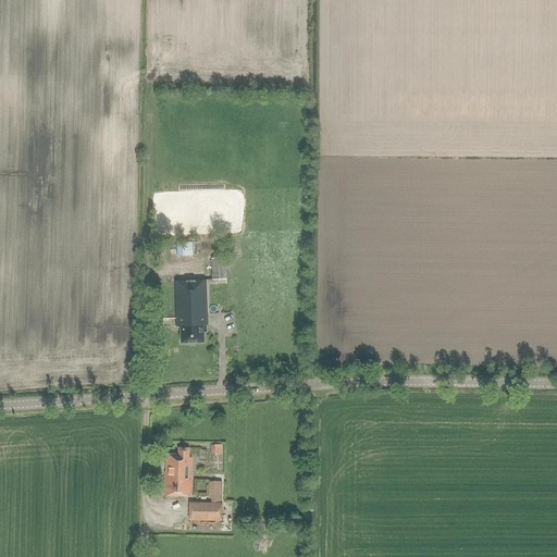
[(225,258),(211,258),(212,280),(226,279),(225,258)]
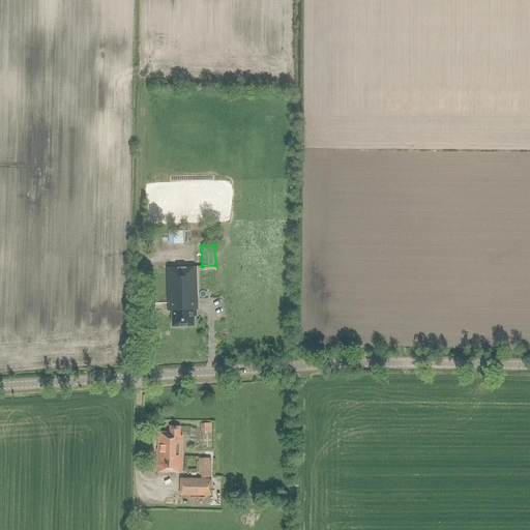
[(197,316),(197,308),(198,308),(196,264),(167,266),(169,310),(172,311),(172,326),(194,325),(194,316),(197,316)]
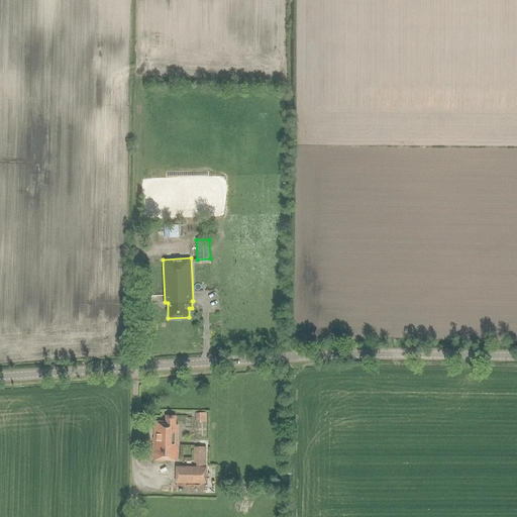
[(206,422),(206,412),(195,413),(196,422),(206,422)]
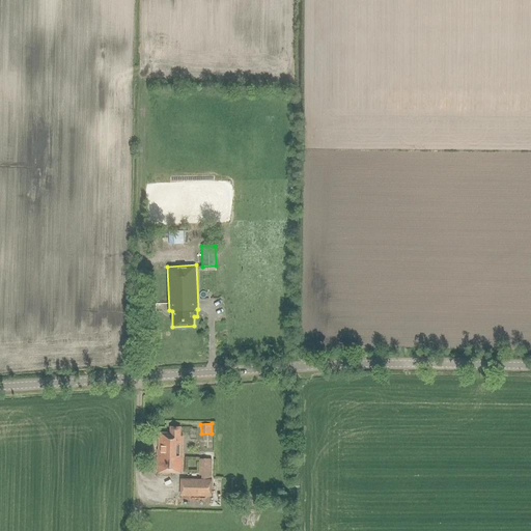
[(157,471),(183,472),(183,436),(180,436),(180,426),(170,426),(169,432),(159,432),(159,449),(158,449),(157,471)]
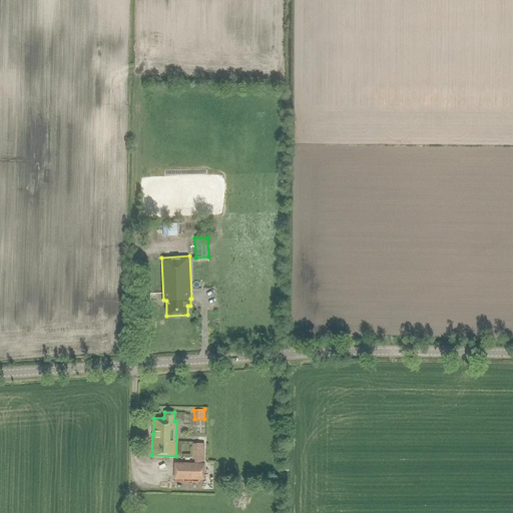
[(204,479),(204,443),(192,443),(192,459),(194,459),(194,462),(174,462),(173,479),(204,479)]
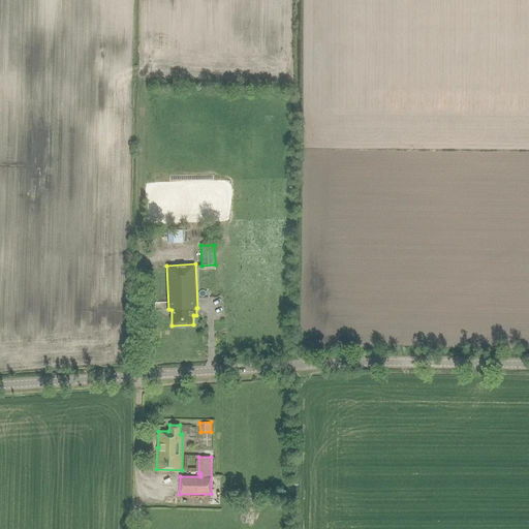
All buildings are outlined.
